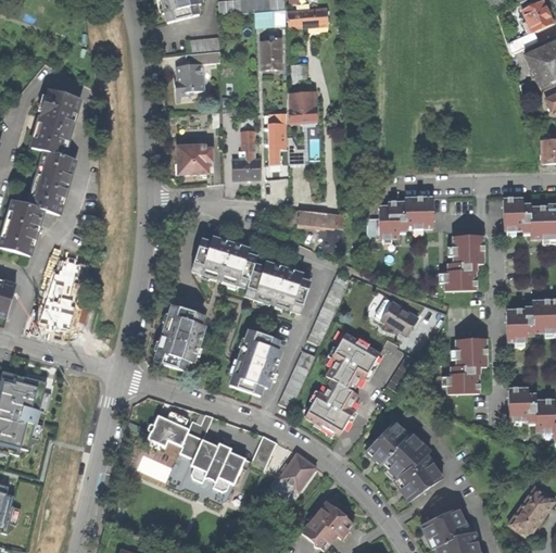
[(167,22),(199,14),(196,0),(161,0),(161,3),(159,4),(161,13),(165,12),(167,22)]
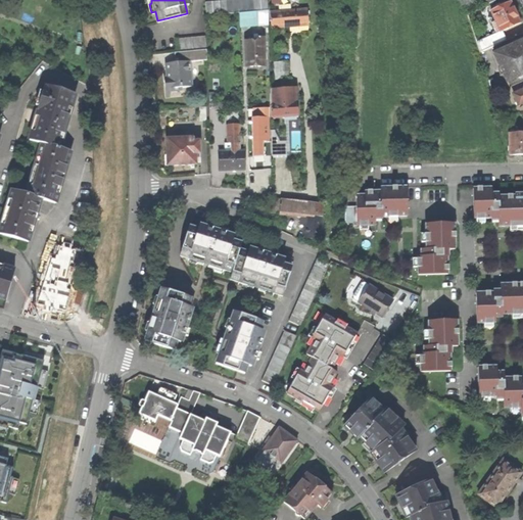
[(254,9),(253,0),(245,0),(247,10),(254,9)]
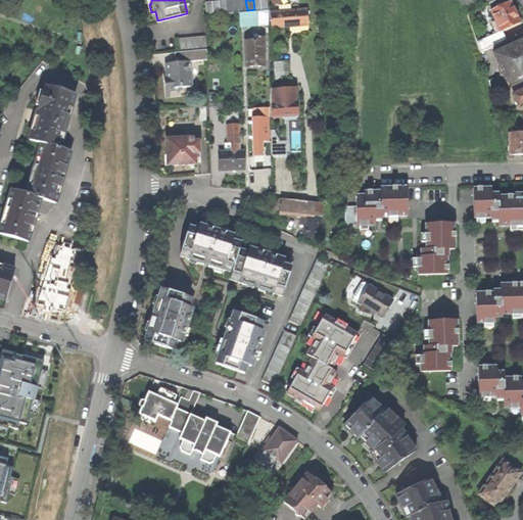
[(253,0),(254,9),(262,8),(260,0),(253,0)]
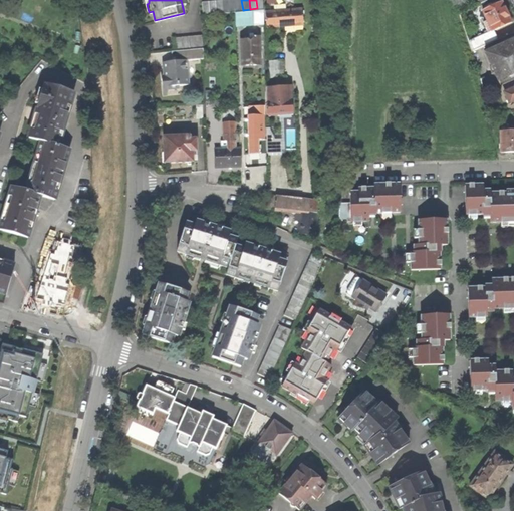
[(501,0),(483,8),(492,28),(493,28),(495,28),(512,19),(509,12),(503,0),(501,0)]
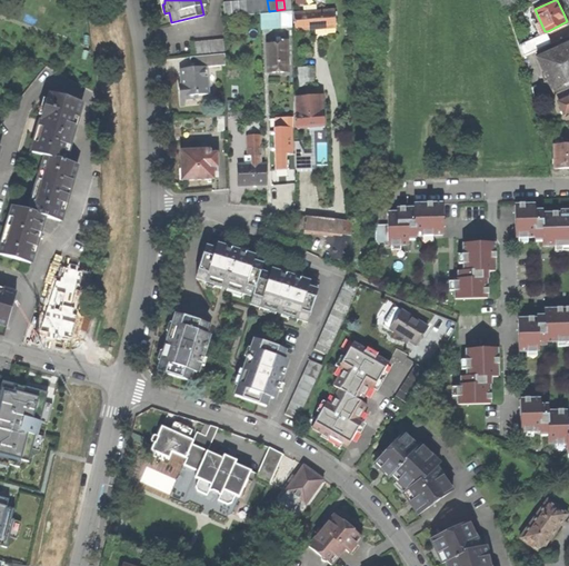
[(320,26),(336,25),(335,8),(295,11),(297,27),(320,26)]
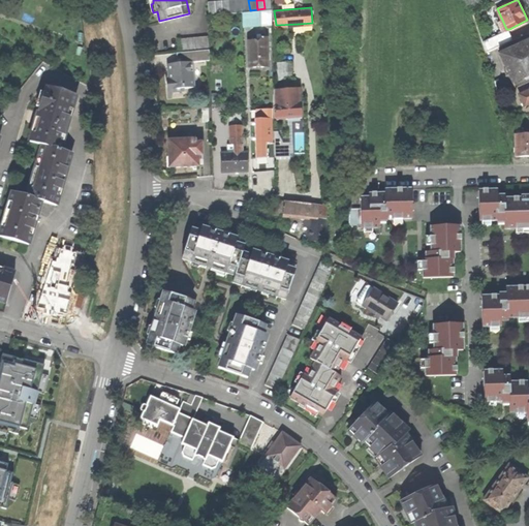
[(272,8),(271,8),(265,8),(257,9),(250,10),(243,10),(243,25),(272,22),(272,8)]
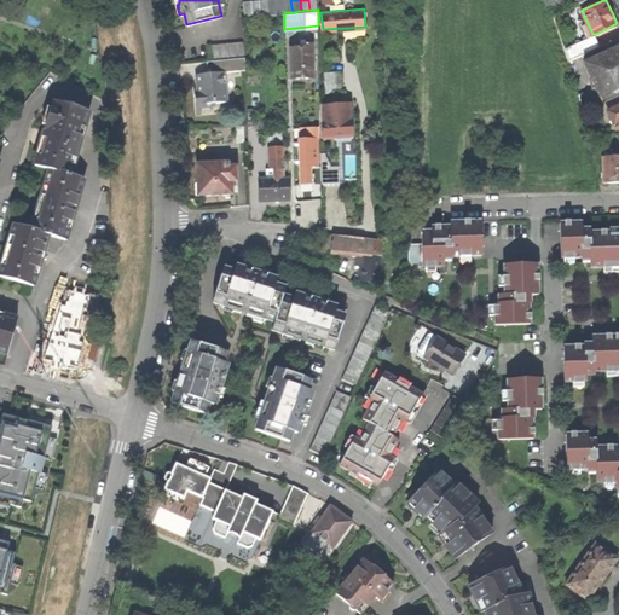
[(601,45),(596,34),(594,34),(593,34),(567,46),(571,58),(601,45)]
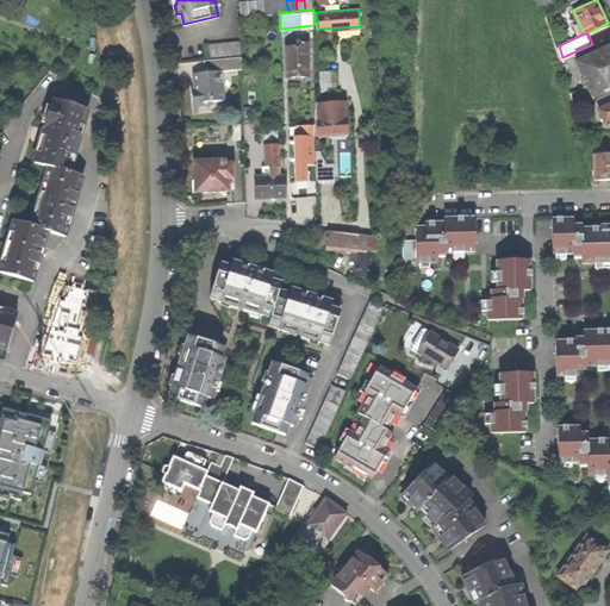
[(298,74),(309,74),(307,41),(297,41),(297,44),(286,45),(287,75),(298,74)]
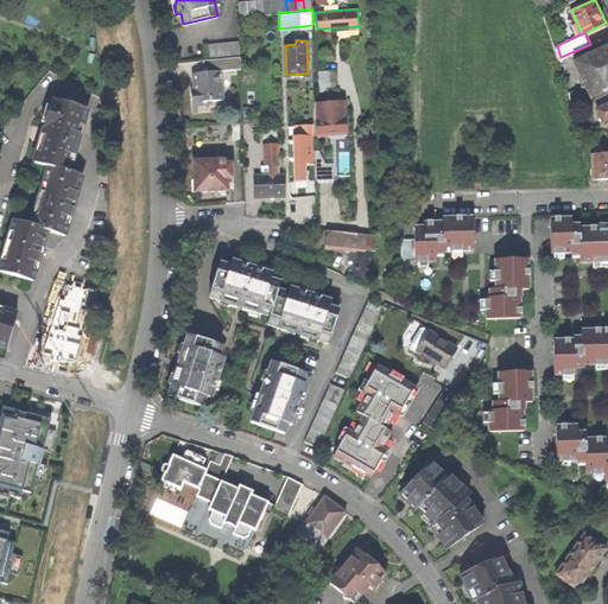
[(215,42),(216,57),(225,56),(223,42),(215,42)]
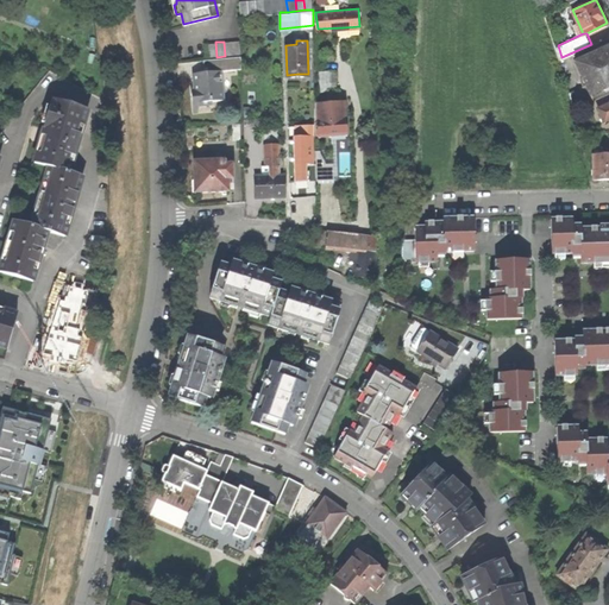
[(608,44),(577,60),(586,83),(591,93),(608,83),(608,44)]
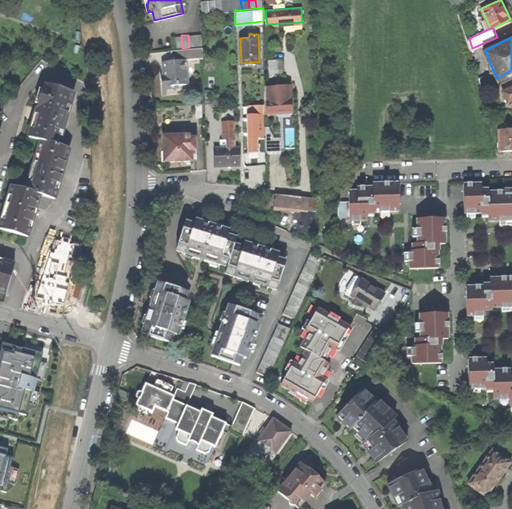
[(178,84),(188,83),(186,58),(203,57),(203,46),(176,49),(175,49),(175,62),(173,62),(173,59),(172,59),(162,60),(163,70),(161,71),(161,76),(162,88),(166,87),(178,86),(178,84)]
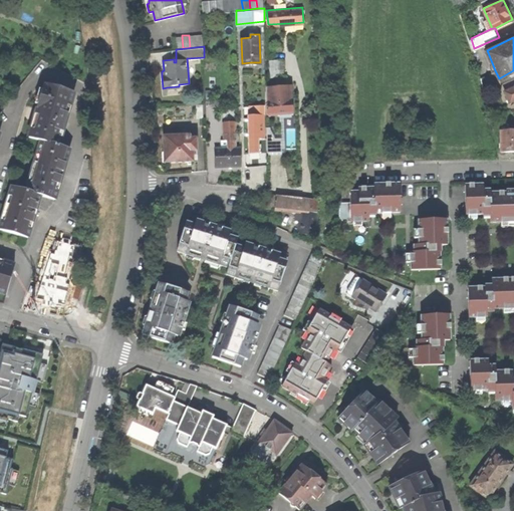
[(284,58),(270,58),(270,75),(284,75),(284,58)]
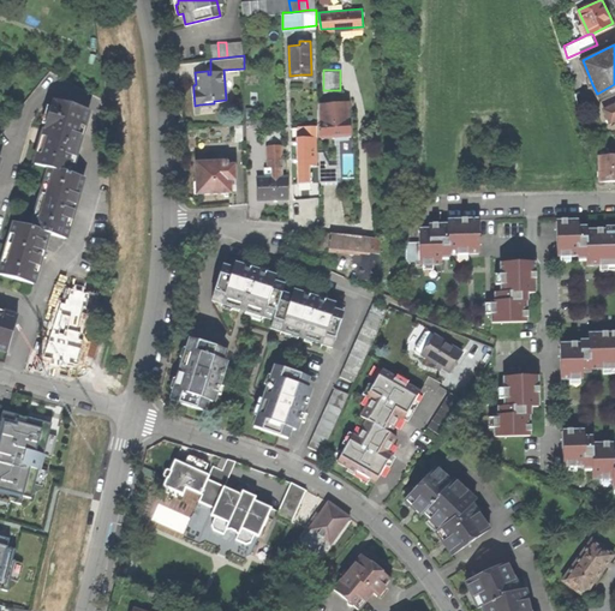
[(598,99),(597,94),(592,84),(575,93),(579,108),(598,99)]
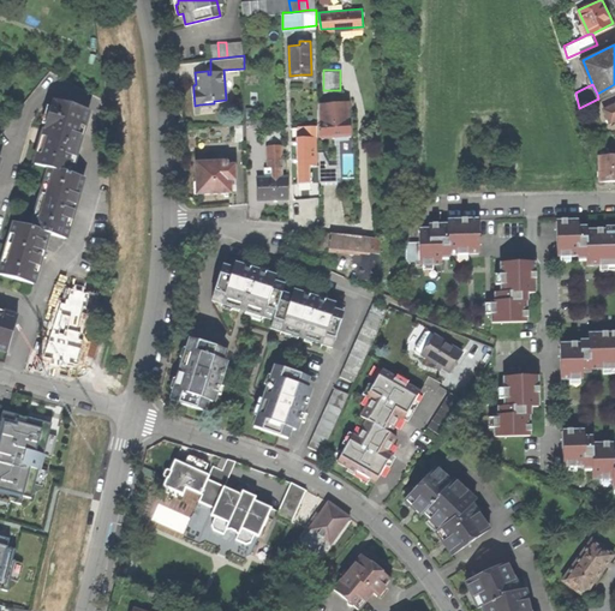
[(35,162),(51,167),(70,173),(89,108),(53,97),(43,136),(46,136),(43,143),(41,153),(39,151),(35,162)]
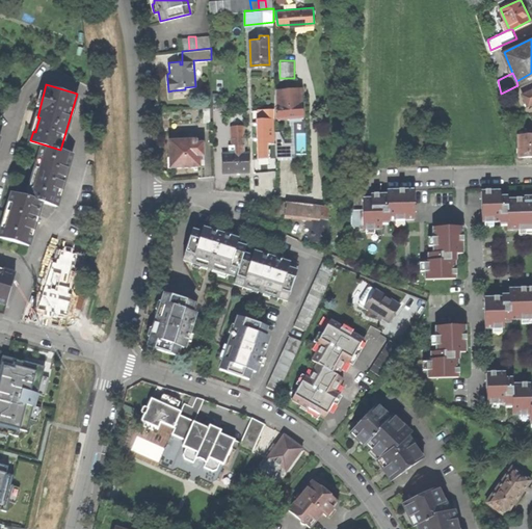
[(290,116),(303,116),(301,87),(277,89),(278,117),(290,116)]
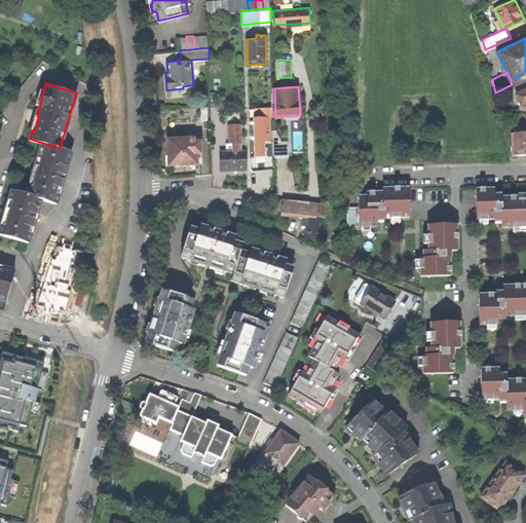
[(525,87),(517,92),(522,103),(525,102),(525,104),(525,87)]
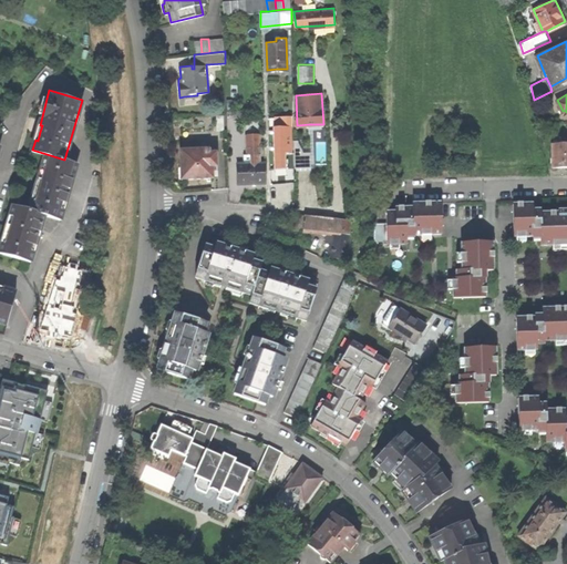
[(292,115),(275,115),(277,151),(284,151),(291,151),(291,125),(292,125),(292,115)]
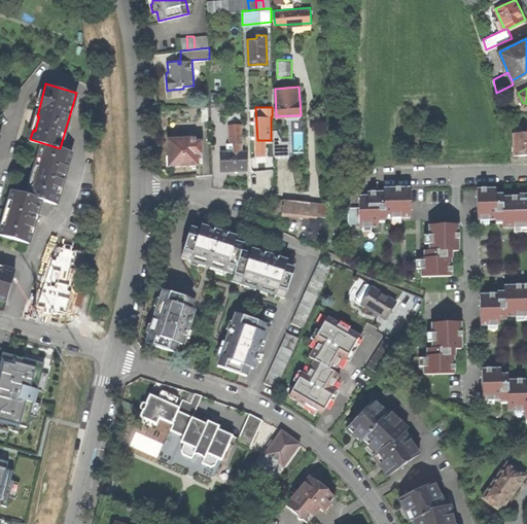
[(242,150),(241,124),(229,124),(230,133),(231,133),(231,142),(227,142),(227,151),(242,150)]
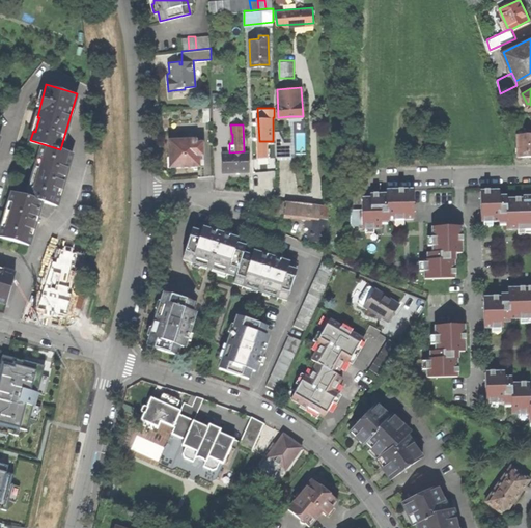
[(530,130),(523,131),(523,133),(518,133),(518,155),(528,155),(530,154),(530,130)]
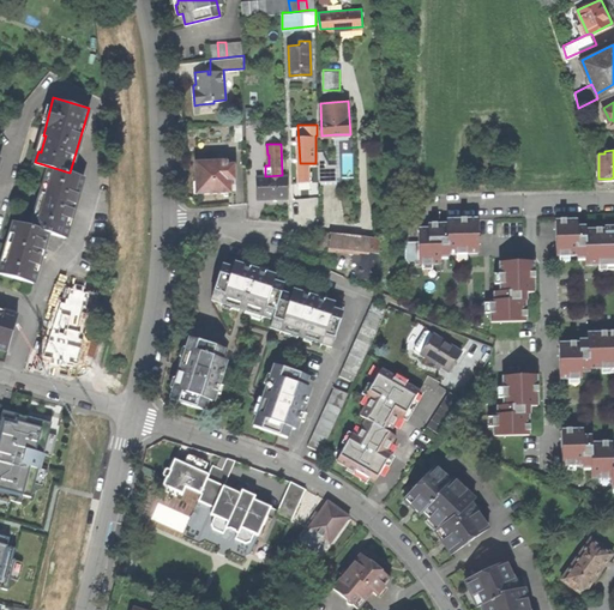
[(232,177),(236,177),(235,163),(228,163),(228,159),(197,159),(197,180),(194,180),(194,192),(209,192),(226,192),(226,194),(229,194),(229,192),(232,191),(232,177)]
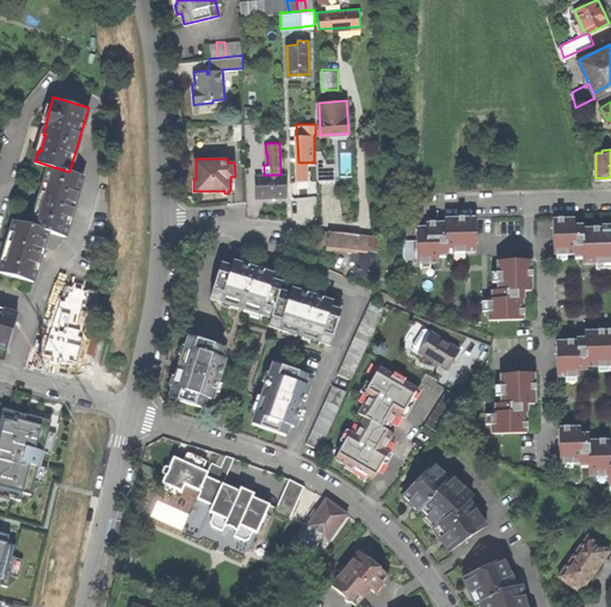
[(36,214),(32,225),(49,230),(66,235),(84,175),(69,172),(50,166),(47,178),(49,178),(41,204),(37,215),(36,214)]
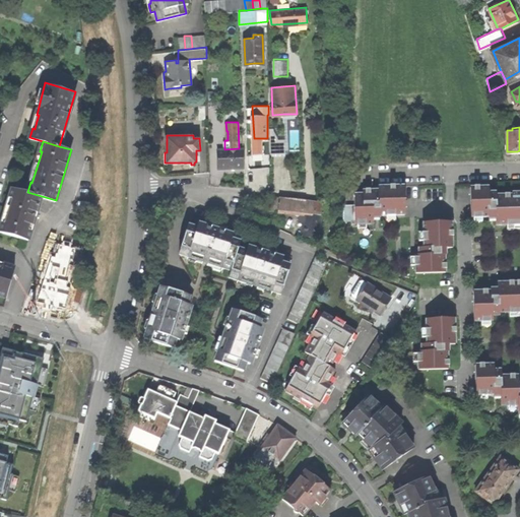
[(243,148),(239,148),(224,149),(217,149),(218,167),(230,167),(244,166),(243,148)]
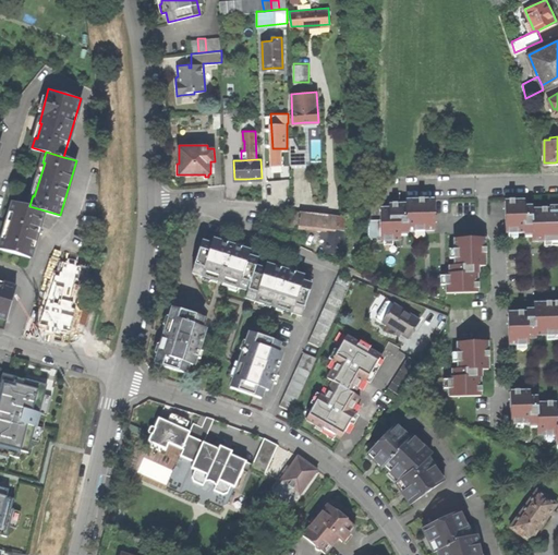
[(380,206),(380,218),(381,234),(381,239),(401,238),(401,236),(405,236),(408,236),(408,229),(435,228),(434,197),(407,197),(407,201),(390,202),(390,205),(380,206)]
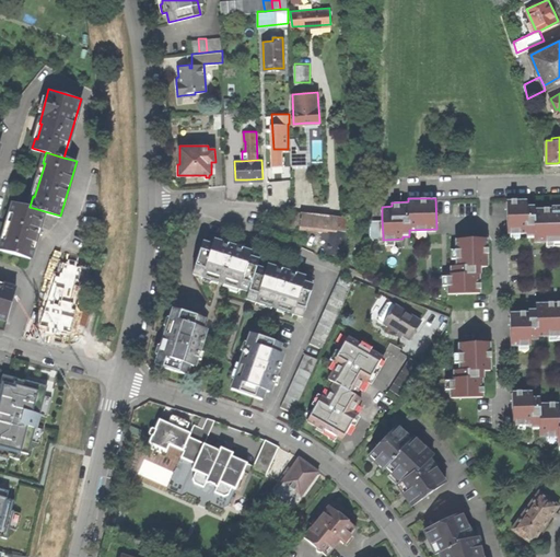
[(508,232),(526,231),(526,236),(532,236),(534,236),(534,240),(559,239),(559,206),(535,207),(534,205),(527,205),(527,198),(508,199),(508,232)]
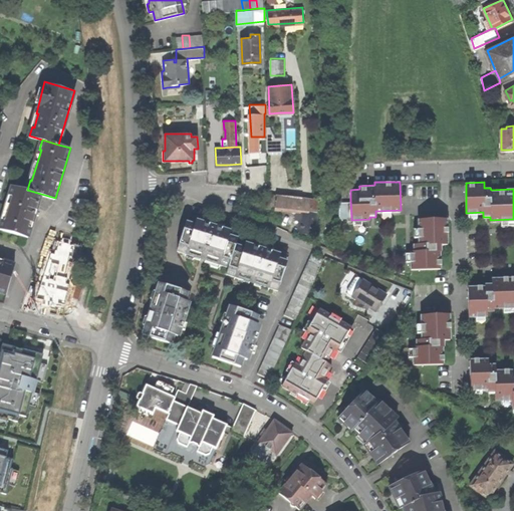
[(0,228),(28,236),(41,194),(27,190),(13,185),(10,195),(12,195),(7,212),(5,219),(3,218),(0,228)]
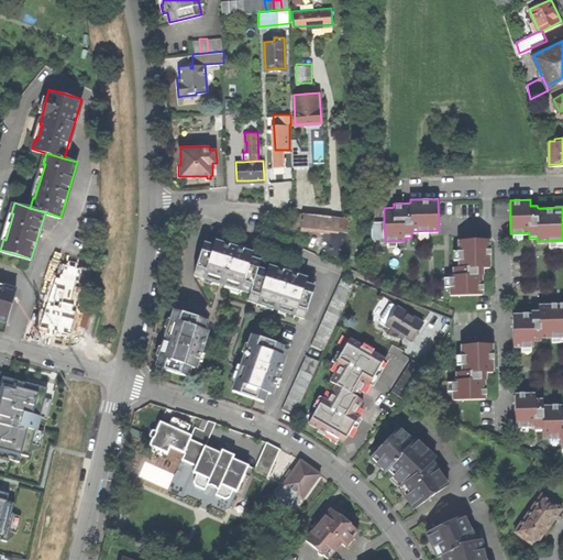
[(304,211),(271,208),(268,212),(287,217),(286,218),(293,220),(302,221),(304,211)]
